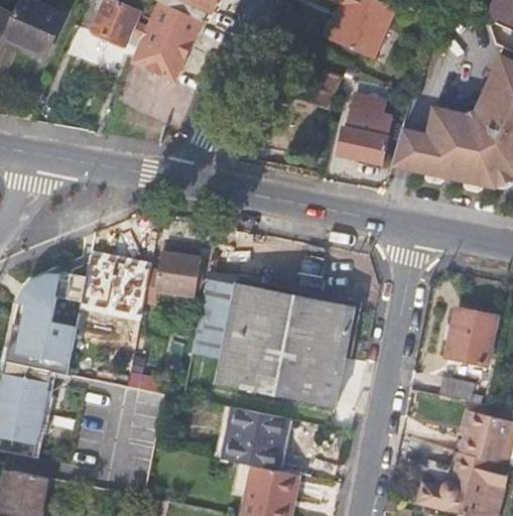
[(62,14),(32,0),(15,0),(10,11),(0,35),(44,55),(62,14)]
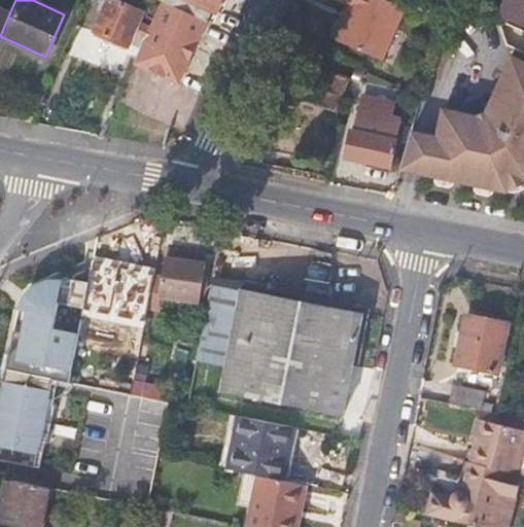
[(131,34),(144,39),(149,27),(136,22),(141,10),(115,0),(104,0),(91,30),(127,44),(131,34)]
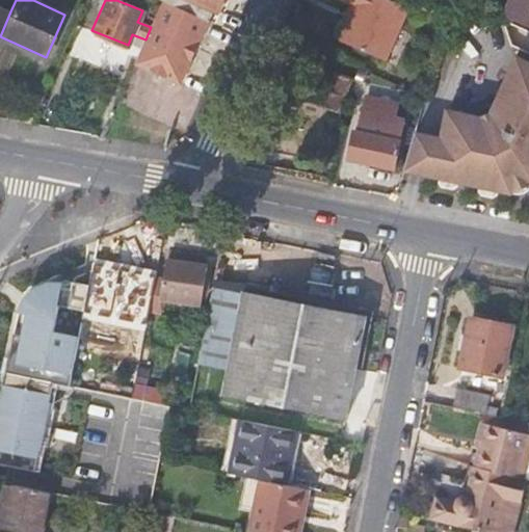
[(161,0),(163,1),(165,1),(206,20),(211,9),(214,11),(219,0),(161,0)]
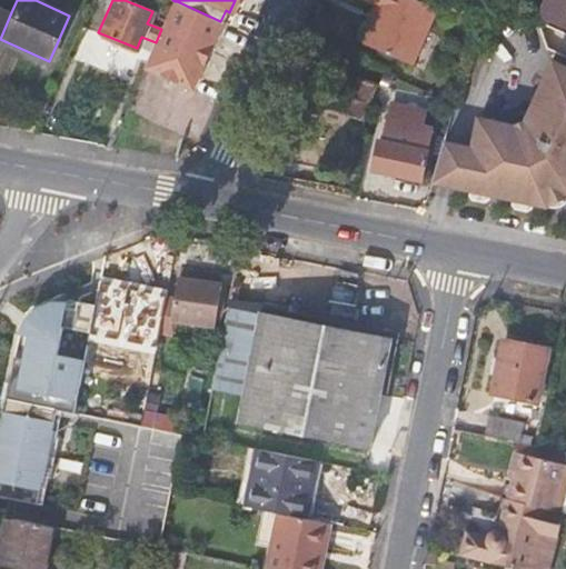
[(407,63),(433,7),(417,0),(367,0),(374,2),(369,12),(374,13),(360,42),(407,63)]
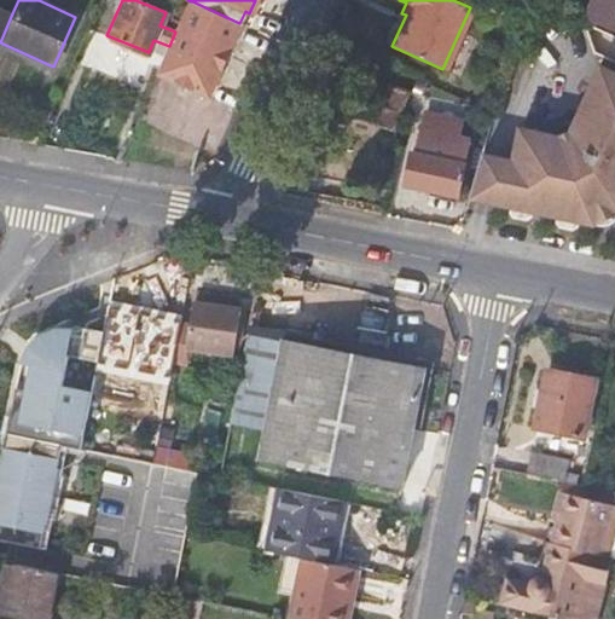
[(614,0),(590,0),(582,19),(614,33),(614,0)]
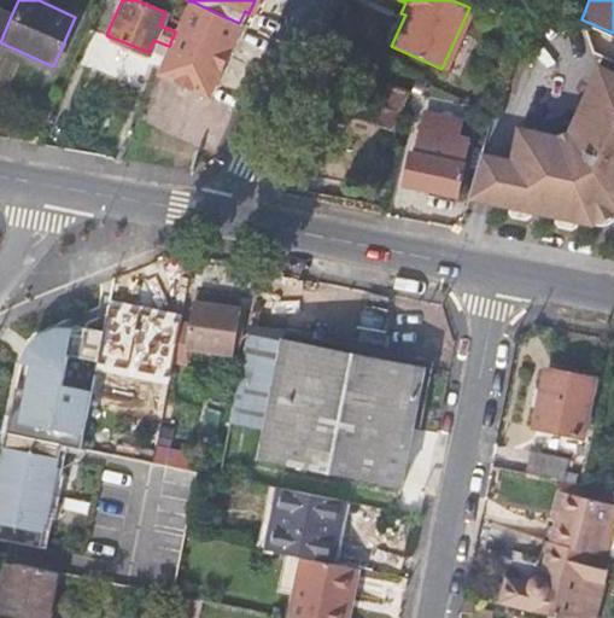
[(239,23),(192,1),(189,1),(187,7),(179,4),(171,19),(179,24),(175,31),(169,46),(158,70),(171,77),(169,81),(189,89),(191,86),(206,93),(218,69),(222,70),(231,51),(227,50),(239,23)]
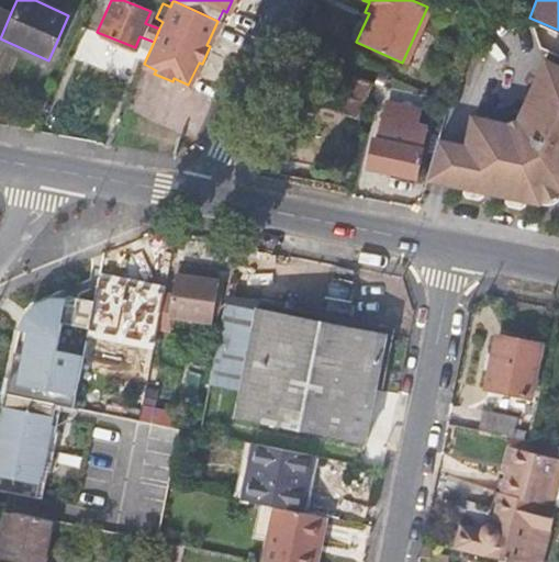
[(11,12),(0,7),(0,38),(11,12)]
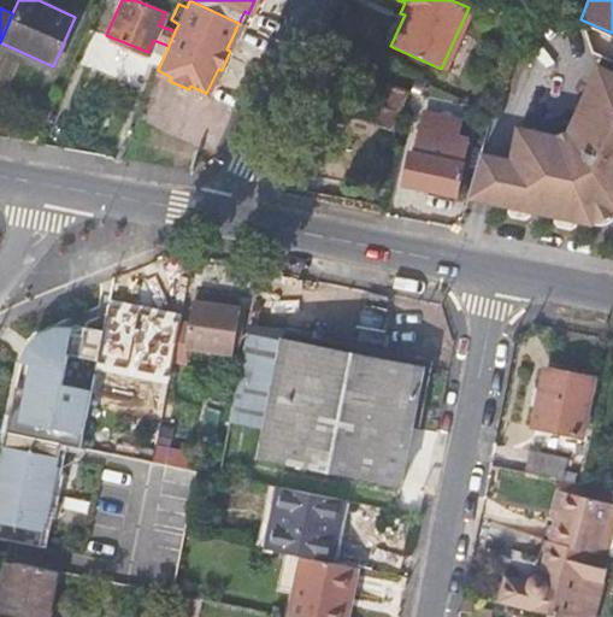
[(612,215),(612,74),(605,70),(597,66),(569,133),(556,137),(517,130),(516,137),(508,172),(500,171),(494,206),(593,225),(612,215)]
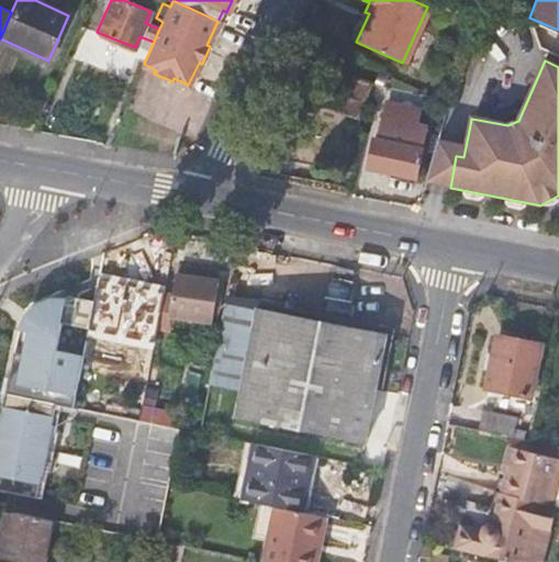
[(366,101),(373,82),(349,75),(336,112),(359,121),(366,101)]
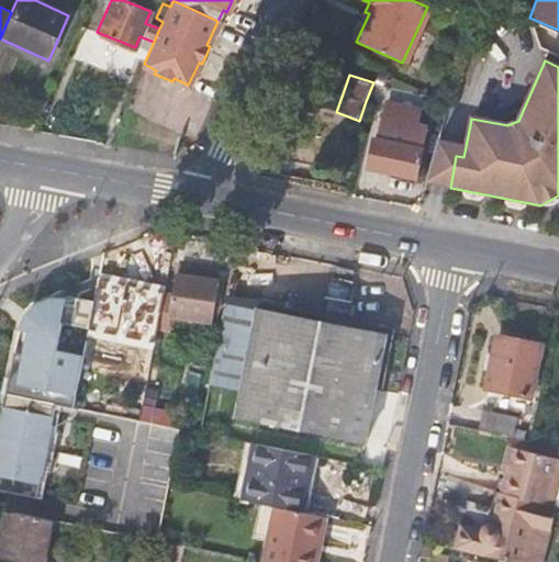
[(375,104),(366,101),(359,121),(358,124),(365,131),(375,104)]
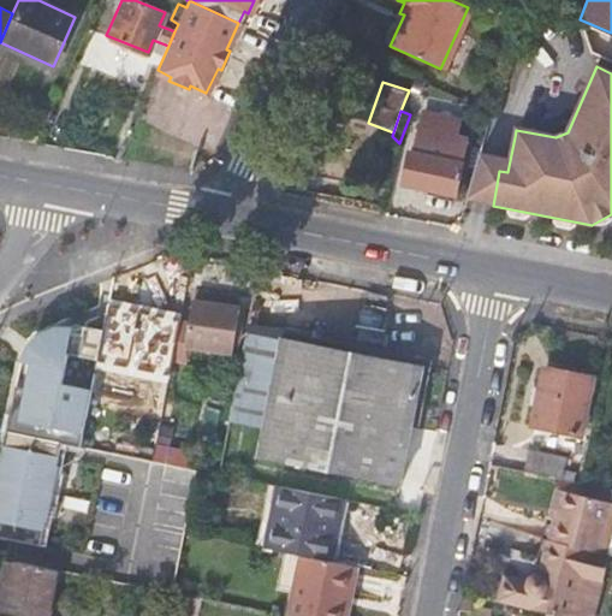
[(410,148),(404,184),(455,194),(465,137),(453,135),(457,118),(445,116),(445,119),(421,114),(416,149),(410,148)]
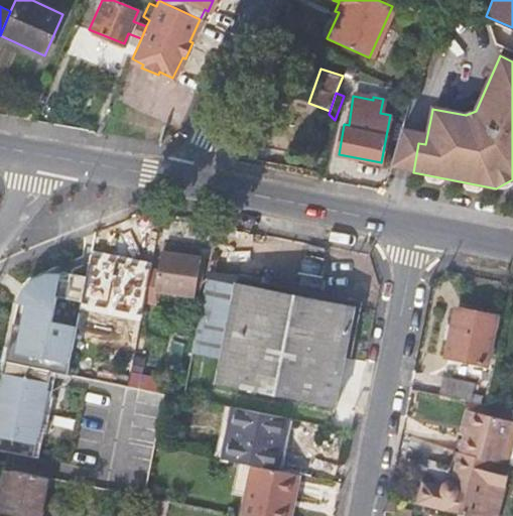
[(400,131),(389,167),(413,172),(418,143),(425,144),(427,136),(400,131)]
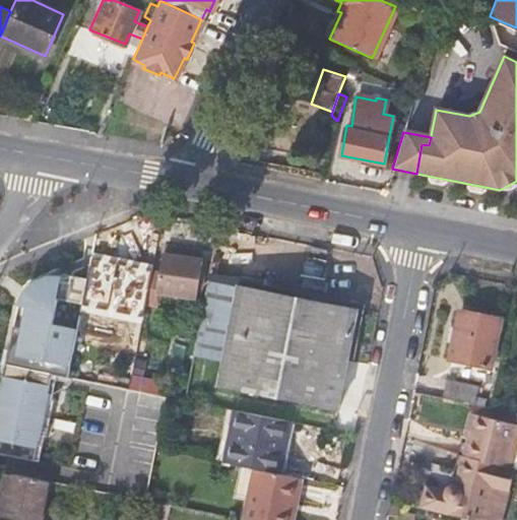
[(200,259),(163,252),(155,294),(193,301),(200,259)]
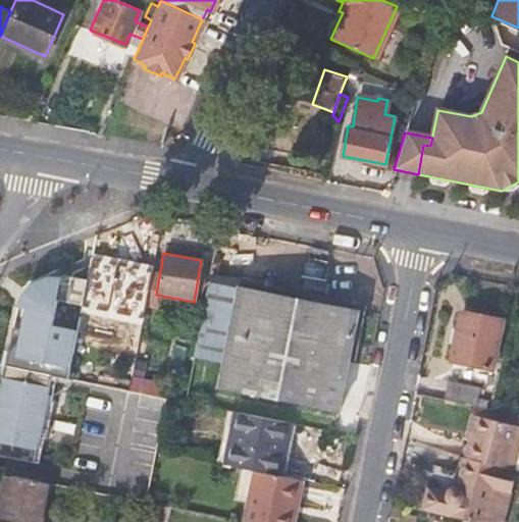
[(88,301),(143,312),(150,272),(96,261),(88,301)]
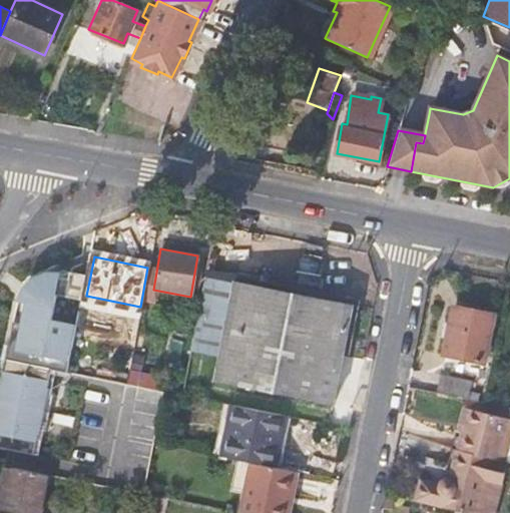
[(72,336),(74,324),(49,319),(54,294),(64,296),(68,277),(51,274),(28,283),(18,301),(10,339),(18,340),(11,372),(4,371),(1,385),(2,385),(0,394),(0,447),(33,454),(37,434),(36,434),(46,387),(50,369),(52,359),(67,362),(72,336)]
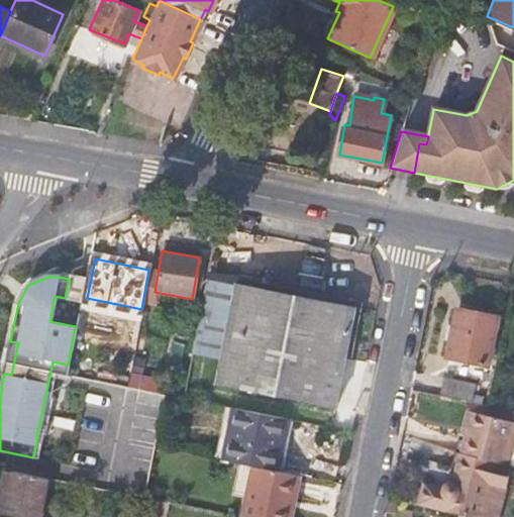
[(234,284),(206,278),(197,320),(203,322),(196,355),(220,360),(234,284)]
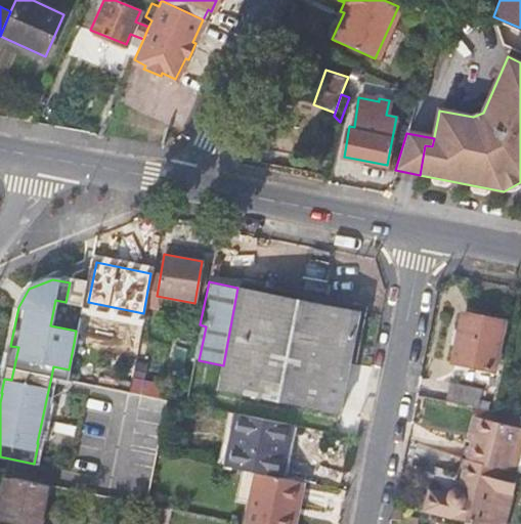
[(85,286),(70,282),(66,302),(81,305),(85,286)]
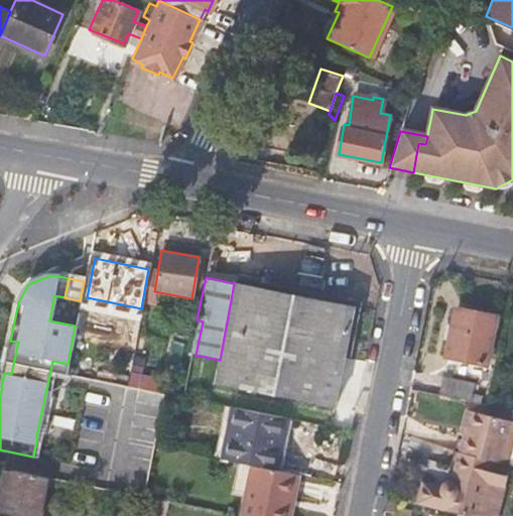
[(354,306),(234,283),(220,360),(215,383),(334,406),(354,306)]
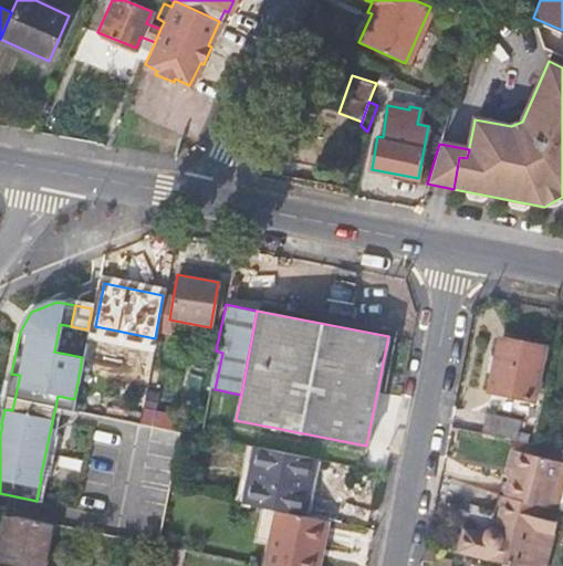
[(543,348),(499,339),(496,356),(490,355),(487,373),(492,374),(489,390),(533,398),(543,348)]
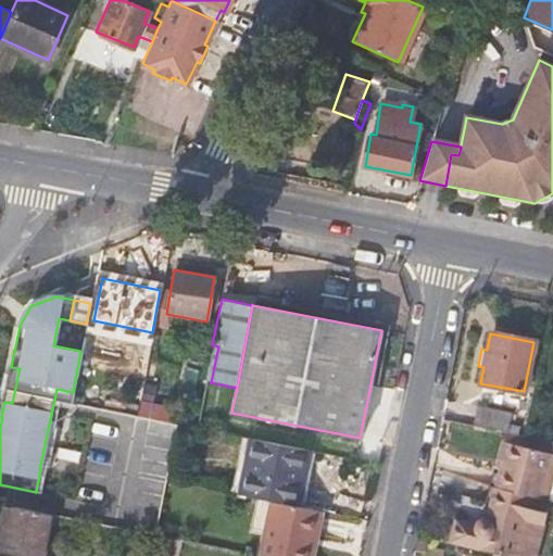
[(20,368),(11,367),(4,402),(12,403),(20,368)]
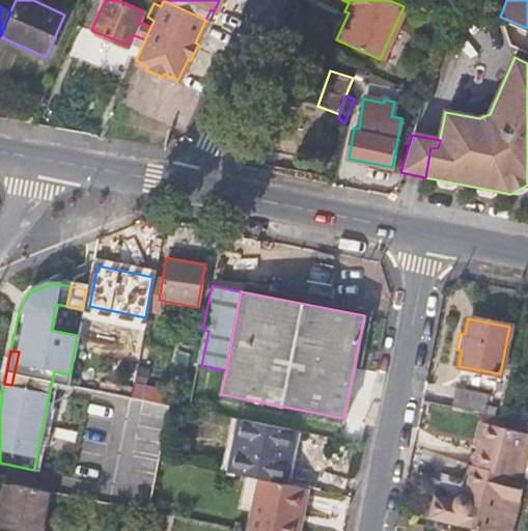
[(70,374),(54,371),(52,382),(67,385),(70,374)]
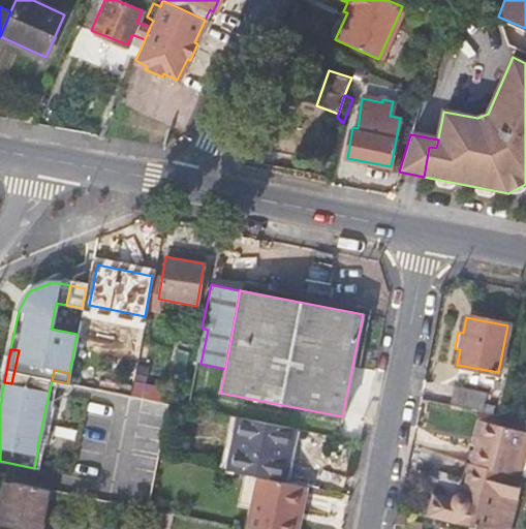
[(99,378),(97,390),(129,397),(131,384),(99,378)]
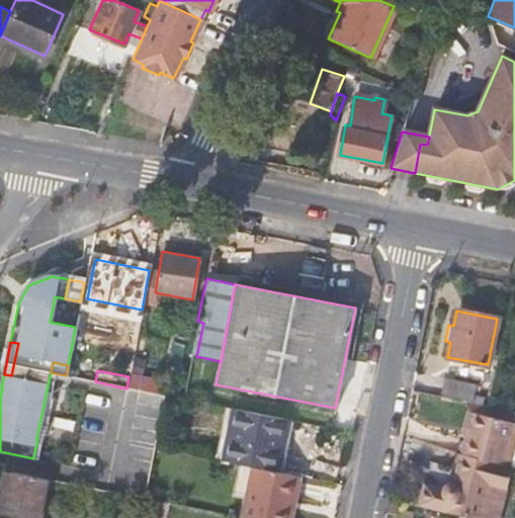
[(443,379),(439,397),(473,404),(476,385),(443,379)]
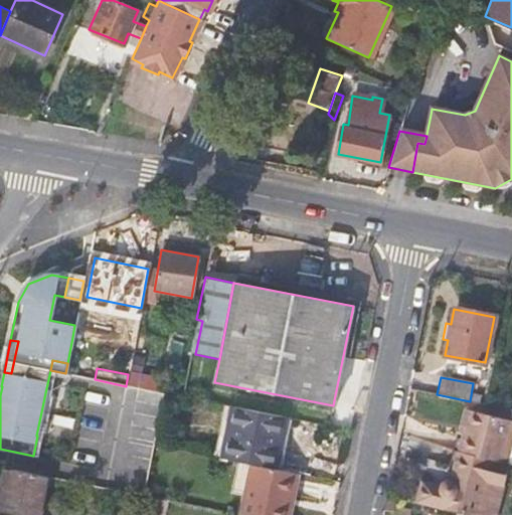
[(232,406),(222,459),(250,465),(275,470),(285,417),(232,406)]
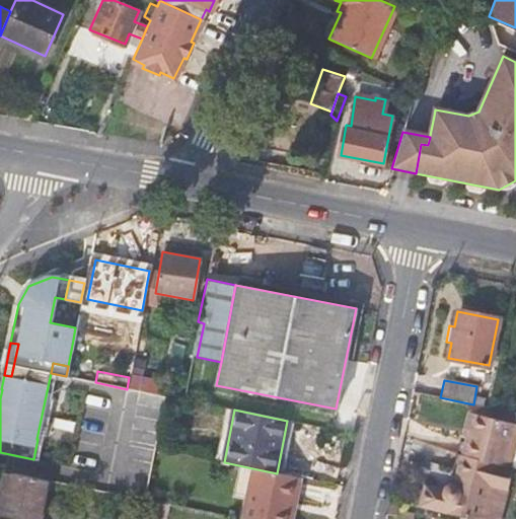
[(420,513),(456,518),(484,518),(491,488),(505,490),(510,468),(501,467),(510,426),(466,417),(453,487),(449,489),(446,492),(445,496),(424,492),(420,513)]
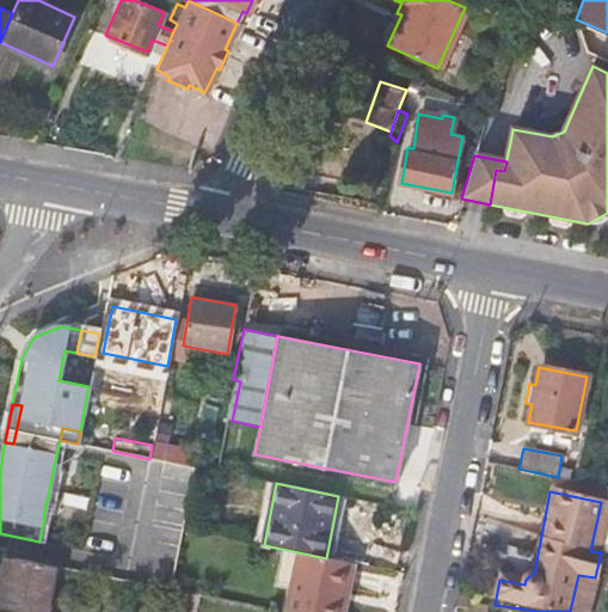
[(298,552),(284,611),(341,611),(344,600),(338,600),(345,562),(326,558),(298,552)]
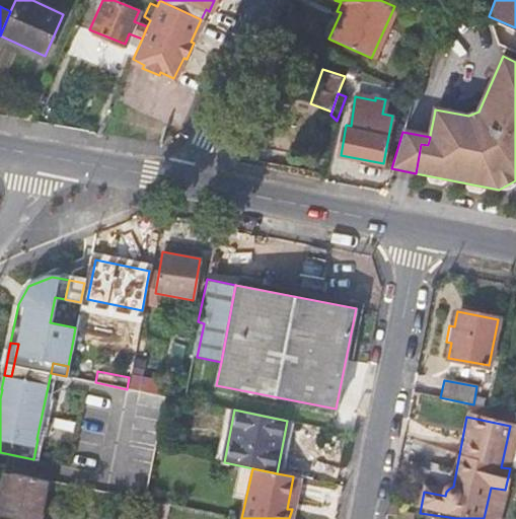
[(0,514),(26,518),(40,518),(48,482),(3,471),(0,487),(0,514)]
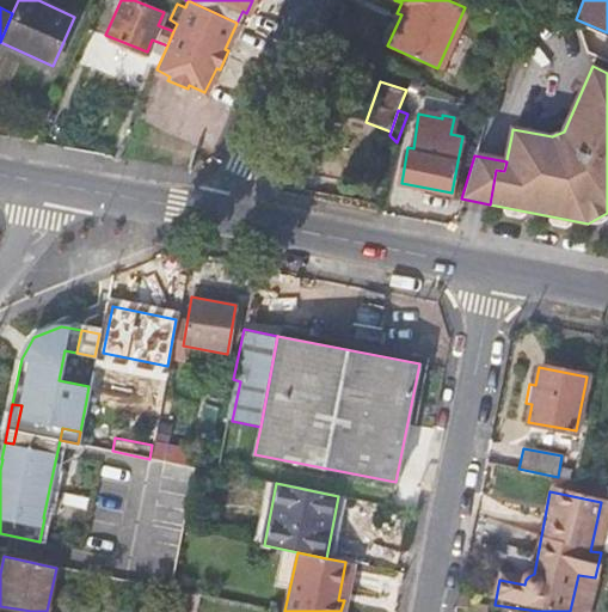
[(588,611),(595,577),(578,575),(570,611),(588,611)]
